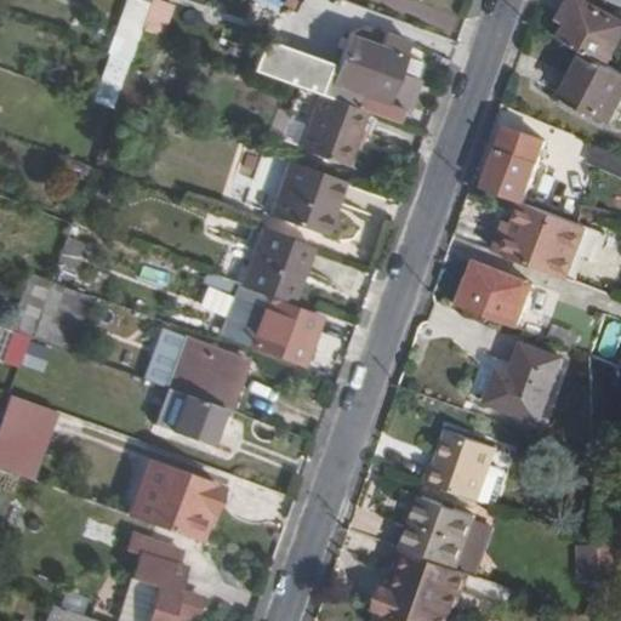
[(620,23),(581,1),(559,43),(584,56),(607,68),(620,40),(620,23)]
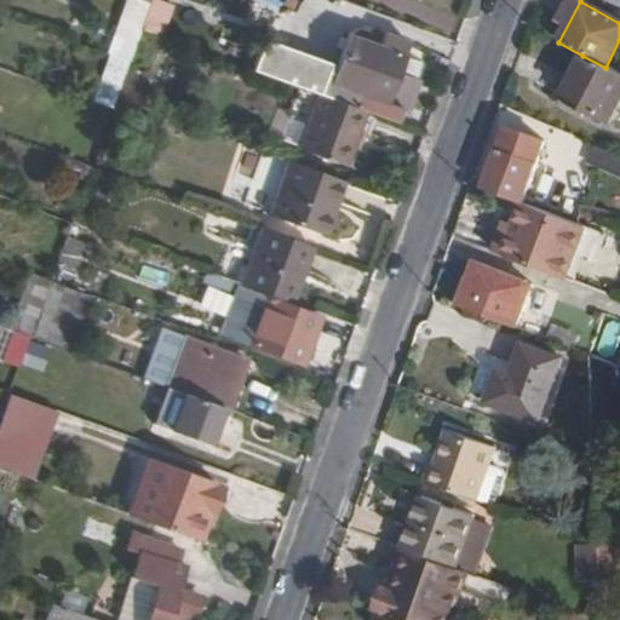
[(380,47),(385,35),(367,29),(354,38),(380,47)]
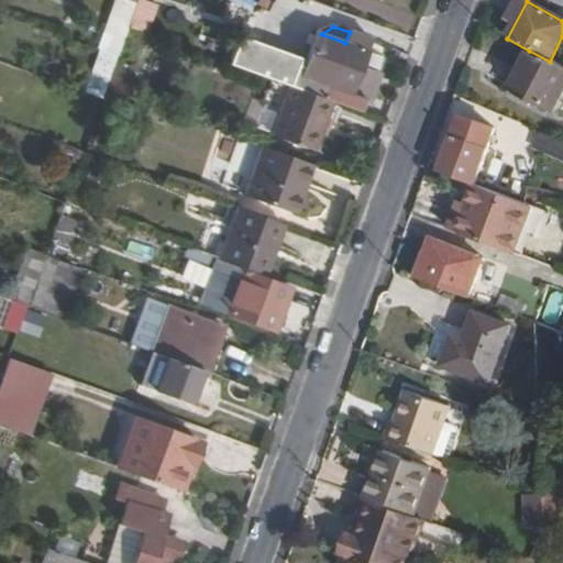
[(266,79),(290,88),(300,91),(305,78),(350,94),(370,37),(351,30),(350,32),(345,43),(321,34),(319,33),(304,74),(272,63),(266,79)]
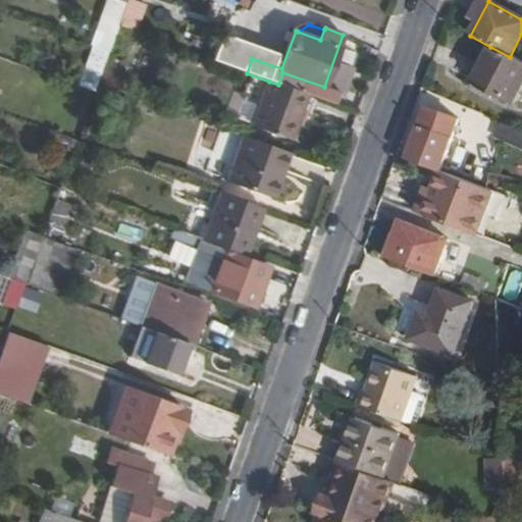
[(95,92),(99,83),(109,52),(94,47),(79,86),(95,92)]
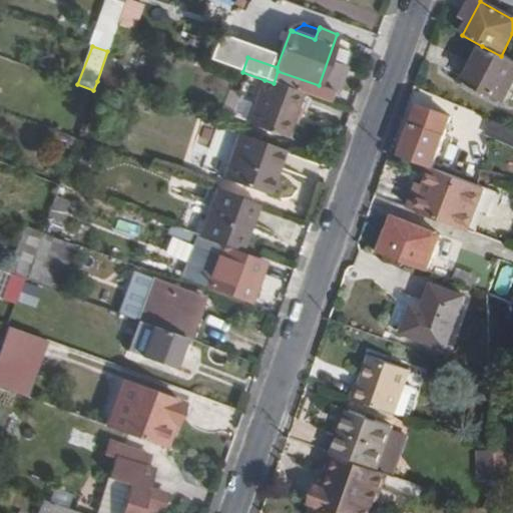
[(512,62),(501,56),(482,46),(463,80),(503,103),(512,85),(512,62)]
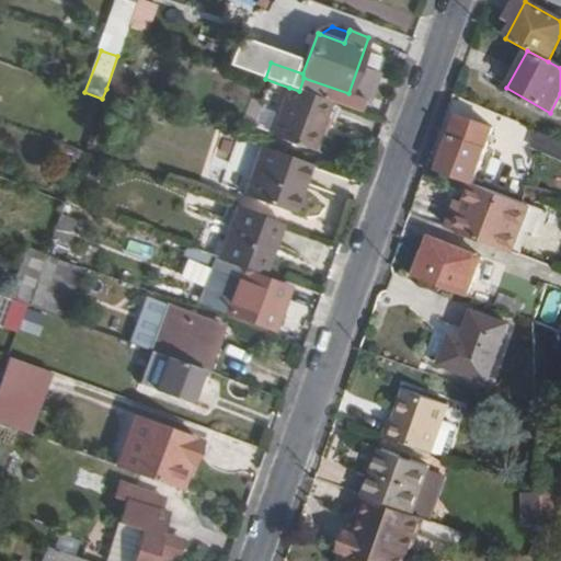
[(317,152),(334,103),(299,91),(289,88),(272,136),(317,152)]
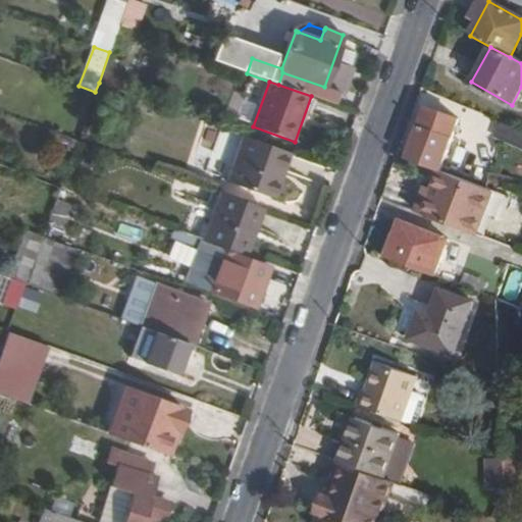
[(426,110),(406,159),(438,171),(458,121),(426,110)]
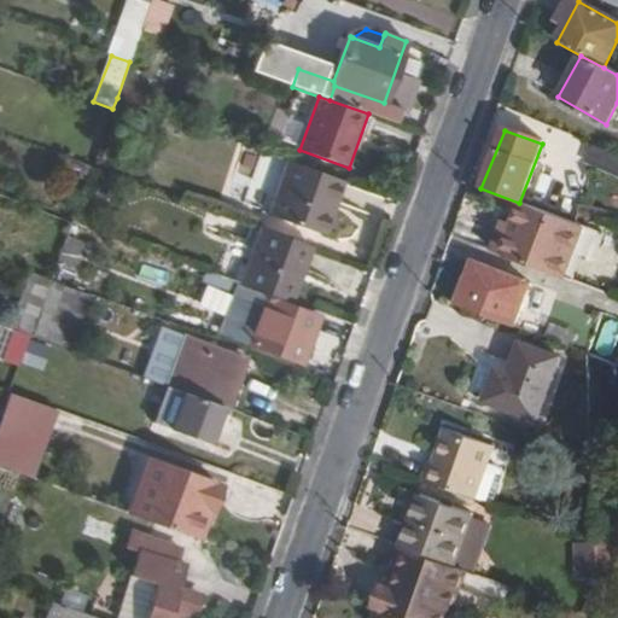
[(324,235),(336,205),(327,202),(337,179),(287,161),(267,215),(324,235)]
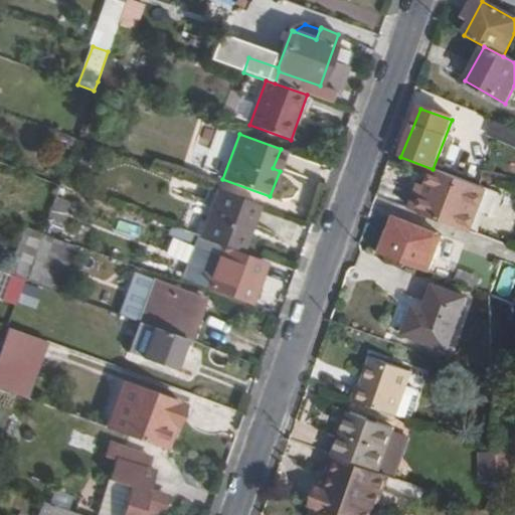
[(280,171),(287,152),(281,149),(273,168),(280,171)]
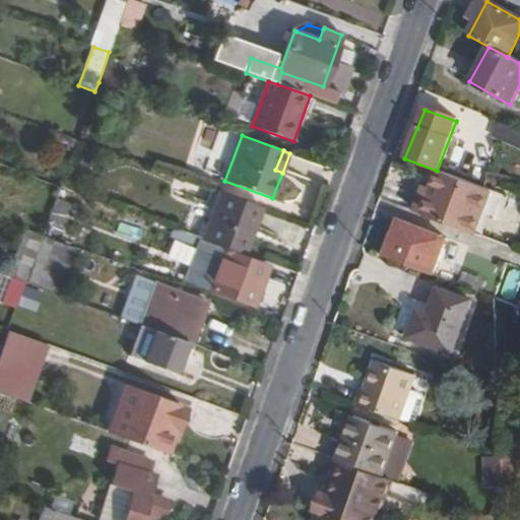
[(416,193),(409,209),(469,232),(477,211),(489,215),(498,193),(454,177),(438,172),(432,190),(429,198),(416,193)]
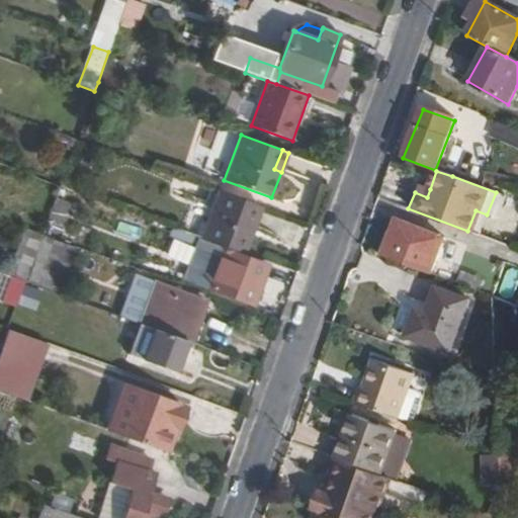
[(417,185),(415,192),(427,197),(430,189),(417,185)]
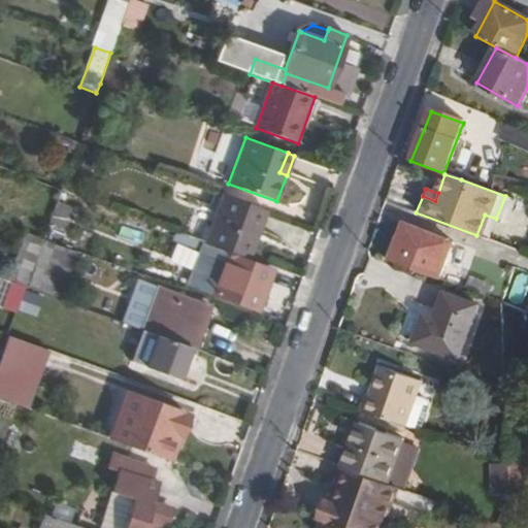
[(258,230),(265,210),(222,195),(204,243),(241,256),(253,228),(258,230)]
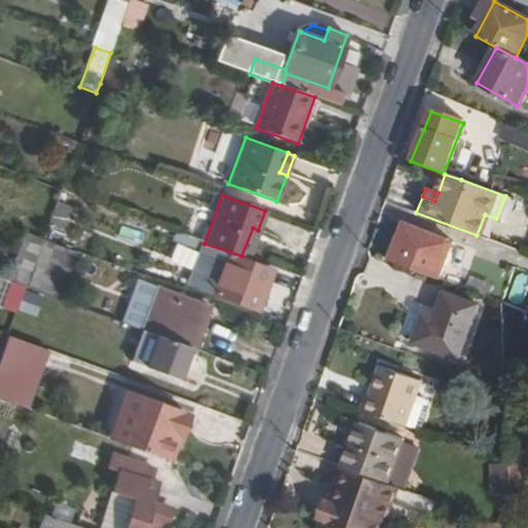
[(60,239),(73,206),(58,200),(44,233),(60,239)]
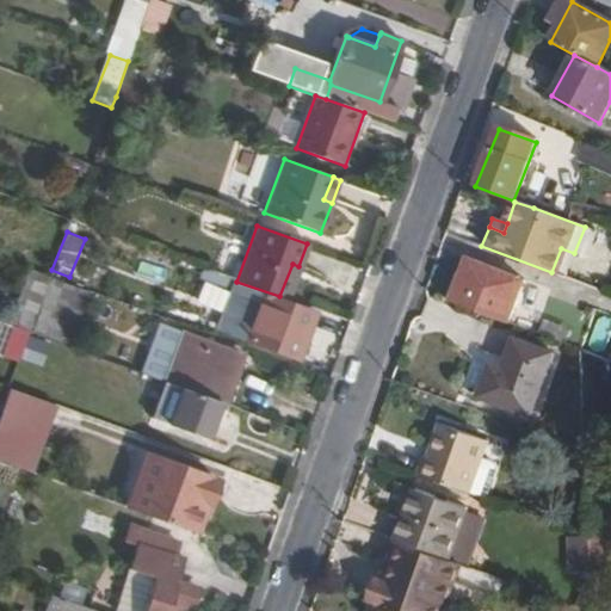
[(470,259),(455,300),(512,320),(525,282),(470,259)]
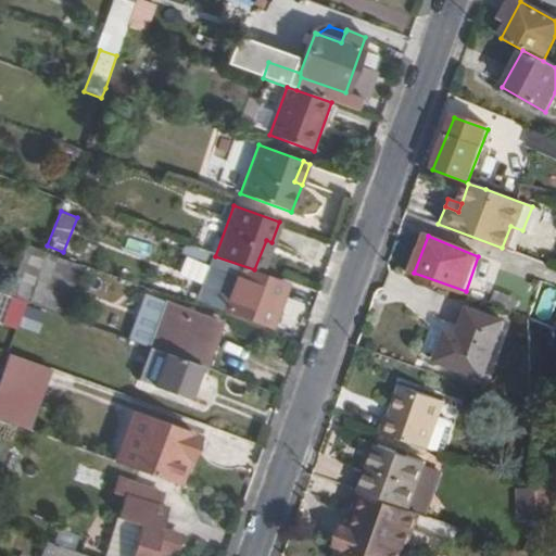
[(254,269),(261,273),(272,242),(266,240),(254,269)]
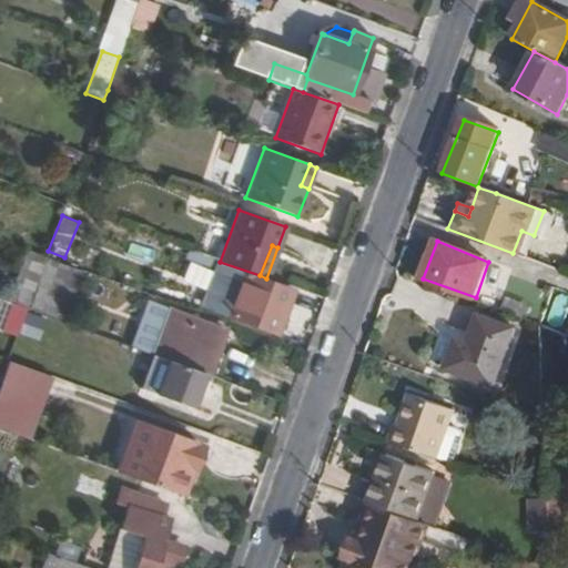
[(418,277),(423,279),(432,255),(427,254),(418,277)]
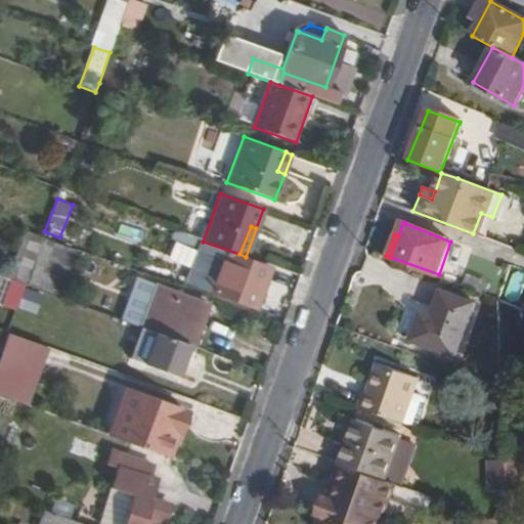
[(54,296),(71,248),(42,237),(26,286),(54,296)]
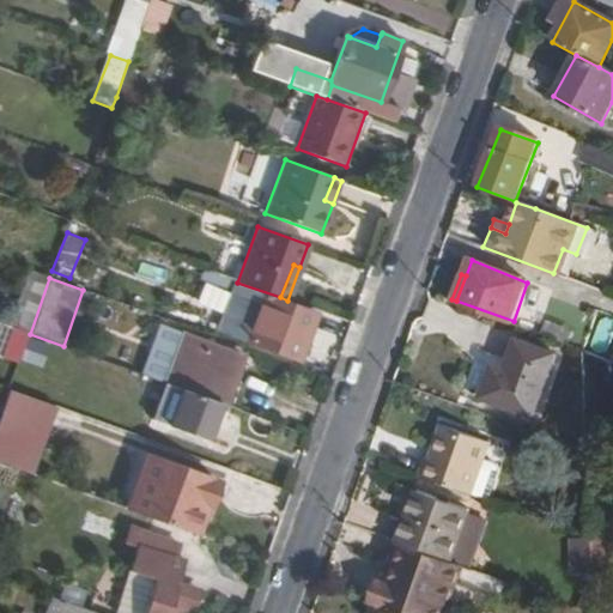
[(244,340),(297,359),(313,314),(235,286),(222,323),(247,333),(244,340)]
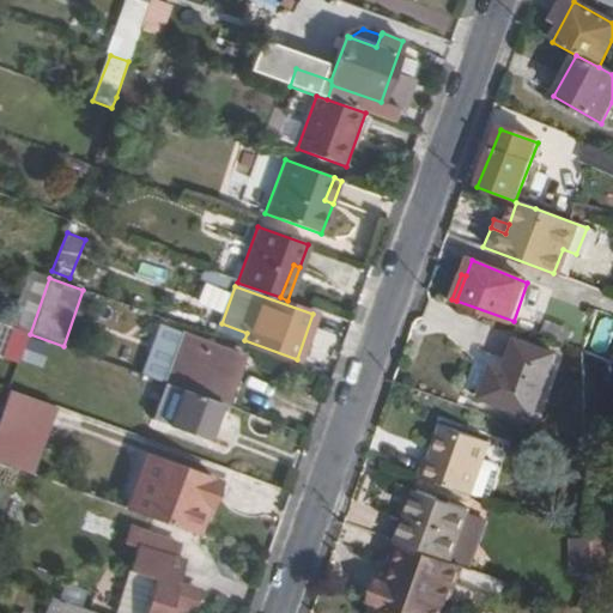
[(593,291),(582,286),(574,304),(586,309),(593,291)]
